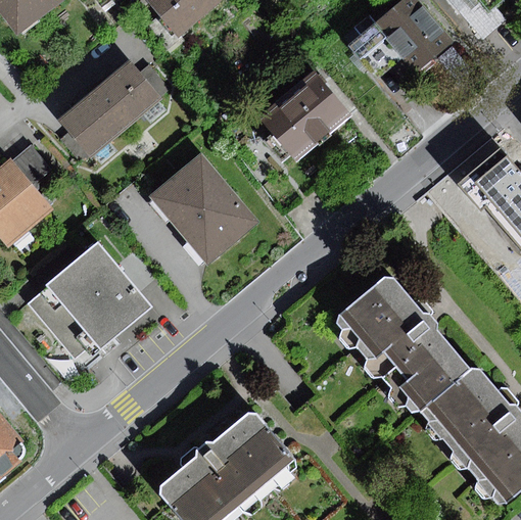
[(0,13),(14,33),(58,0),(0,0),(0,13)]
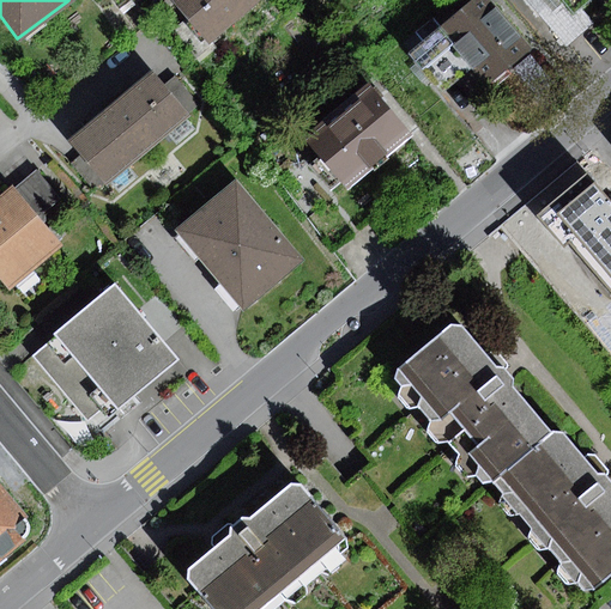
[(171,0),(207,43),(259,0),(171,0)]
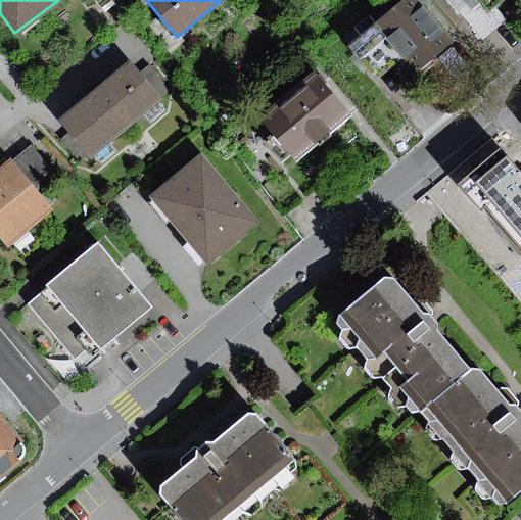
[(399,0),(374,21),(386,37),(416,73),(436,56),(451,45),(453,43),(417,0),(399,0)]
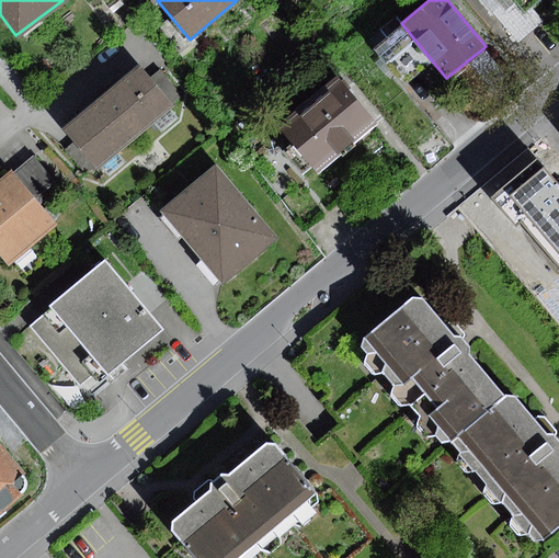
[(483,0),(516,40),(540,19),(531,7),(525,0),(483,0)]
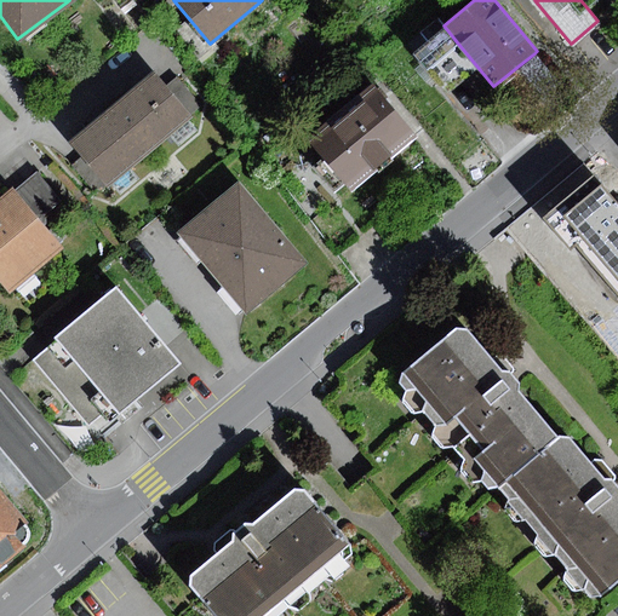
[(458,44),(444,26),(412,50),(427,68),(458,44)]
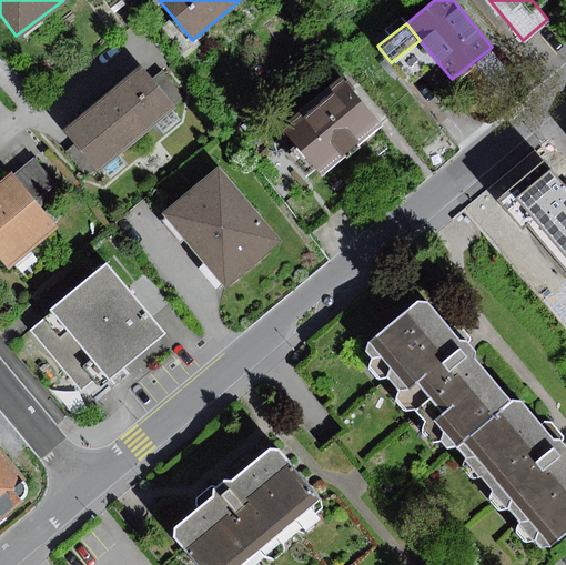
[(512,74),(489,49),(474,61),(496,88),(512,74)]
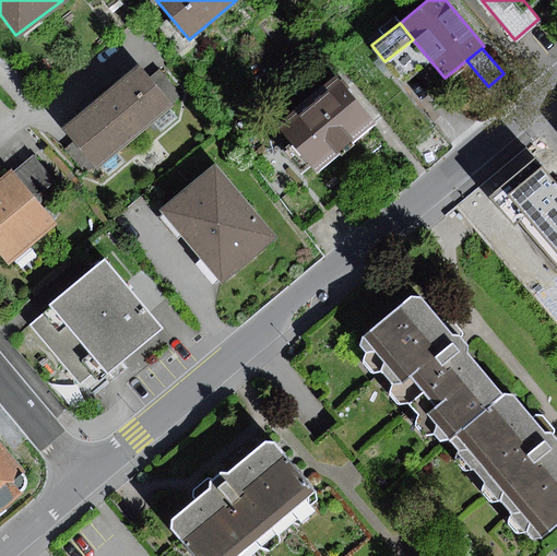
[(138,63),(59,127),(92,167),(170,104),(138,63)]
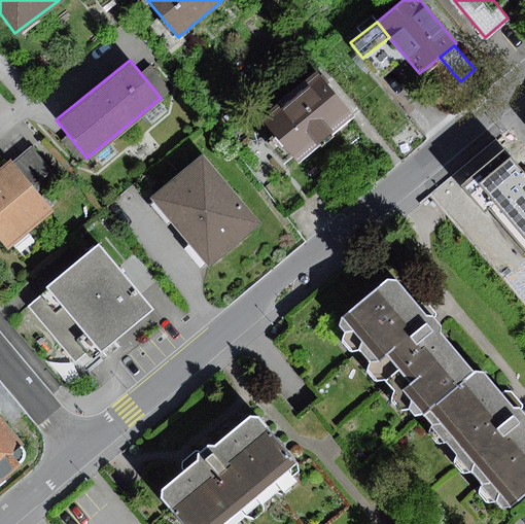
[(315,72),(260,116),(273,133),(265,139),(283,161),(291,153),(296,161),(351,115),(315,72)]
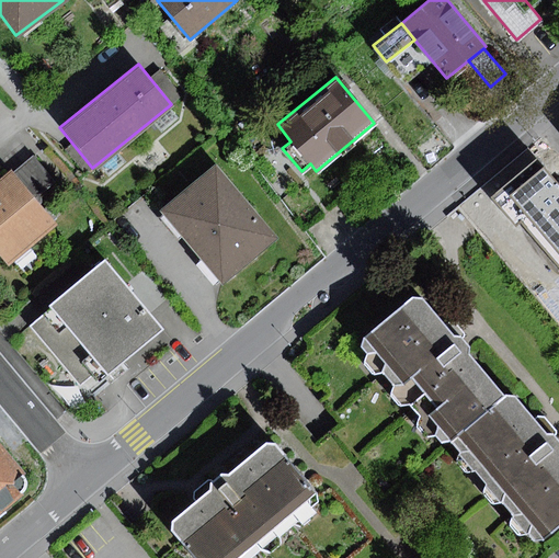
[(512,173),(492,191),(527,231),(558,204),(558,174),(538,150),(521,166),(517,161),(508,169),(512,173)]
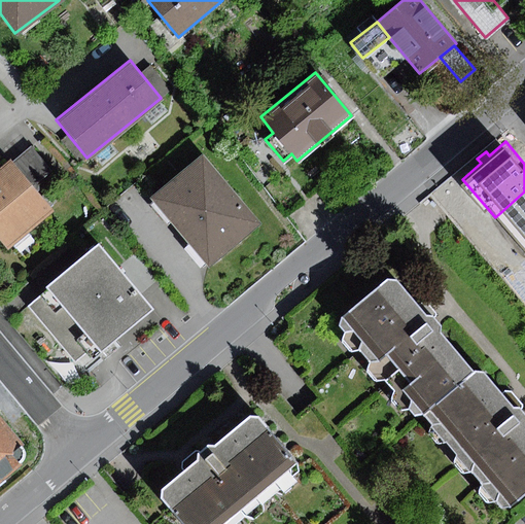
[(28,142),(8,159),(31,185),(49,169),(28,142)]
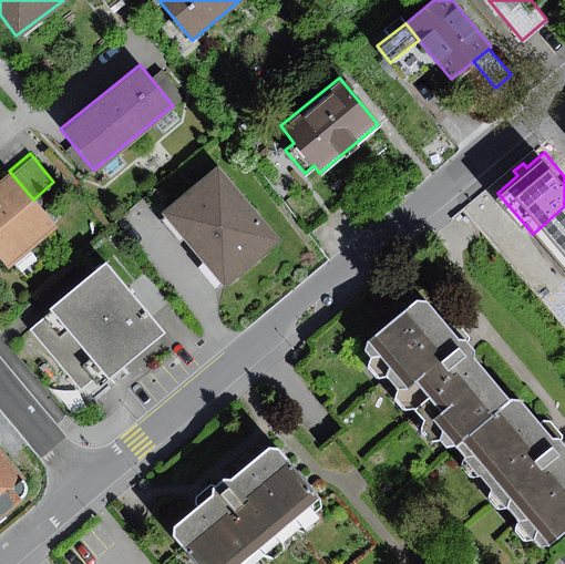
[(218,165),(162,212),(223,285),(279,239),(218,165)]
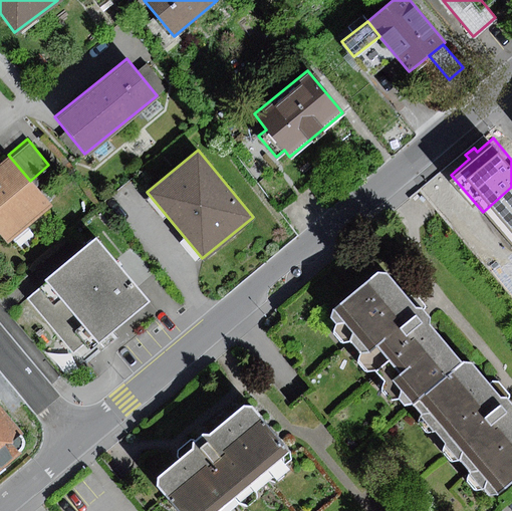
[(8,155),(0,161),(0,233),(6,241),(50,203),(30,181),(8,155)]
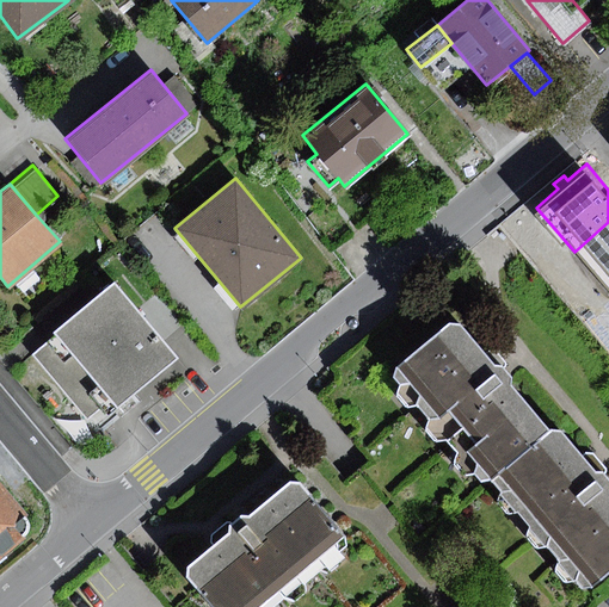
[(572,280),(608,323),(608,287),(607,291),(601,283),(592,277),(588,276),(583,276),(577,277),(572,280)]
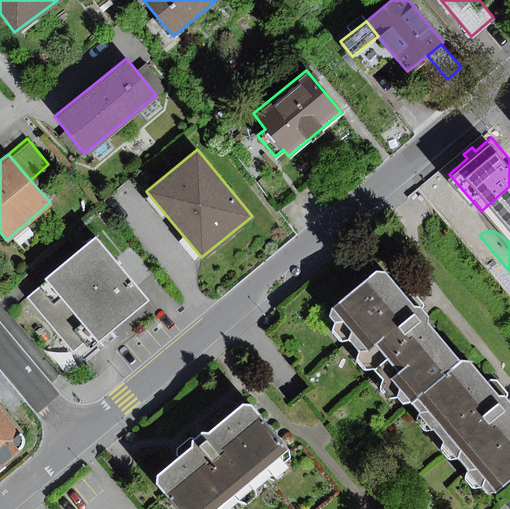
[(95,239),(26,297),(72,350),(92,333),(97,339),(146,298),(95,239)]
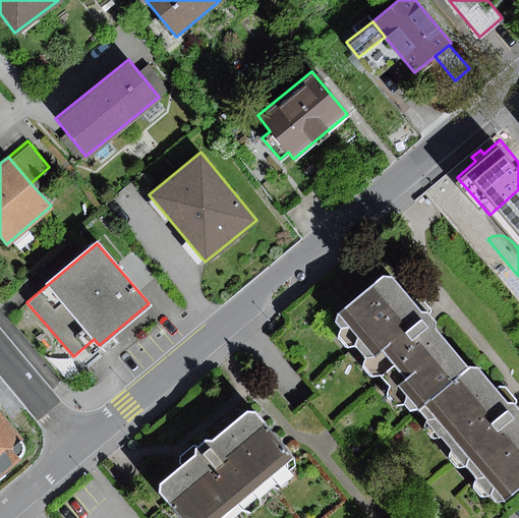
[(419,408),(469,365),(435,328),(436,319),(427,310),(420,309),(392,275),(383,274),(337,311),(334,319),(341,327),(338,334),(346,345),(355,344),(365,355),(362,363),(370,375),(380,373),(389,384),(386,393),(395,403),(403,402),(408,409),(419,408)]
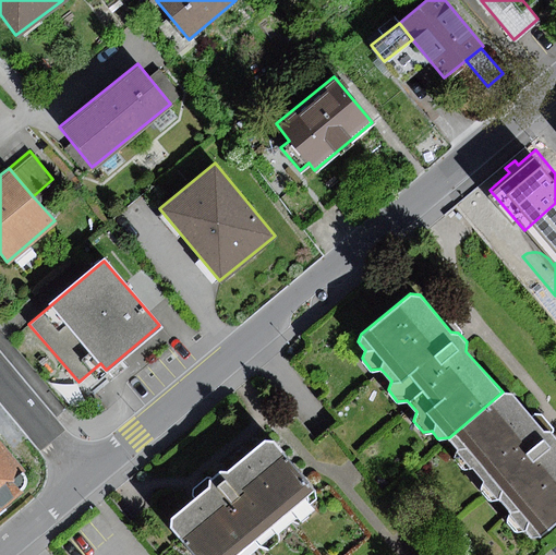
[(503,391),(449,437),(457,446),(452,455),(462,468),(472,466),(483,480),(480,489),(487,499),(498,497),(509,510),(505,519),(515,531),(523,528),(529,535),(541,534),(555,522),(555,436),(550,430),(543,431),(511,391),(503,391)]
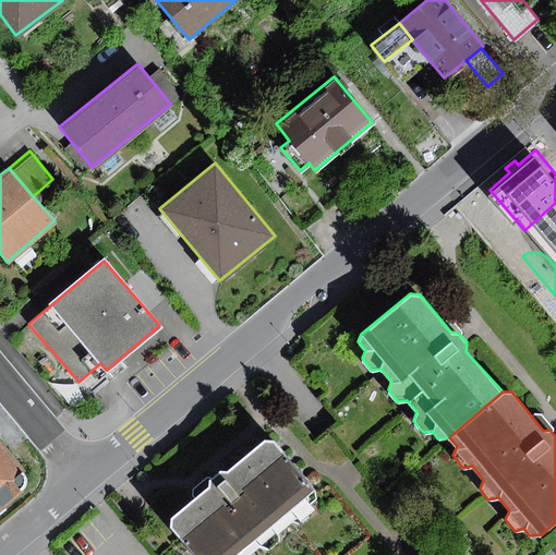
[(170,526),(194,554),(245,554),(258,544),(269,547),(275,543),(279,538),(277,531),(272,525),(314,489),(275,441),(265,438),(227,471),(220,470),(209,480),(209,485),(171,517),(170,526)]
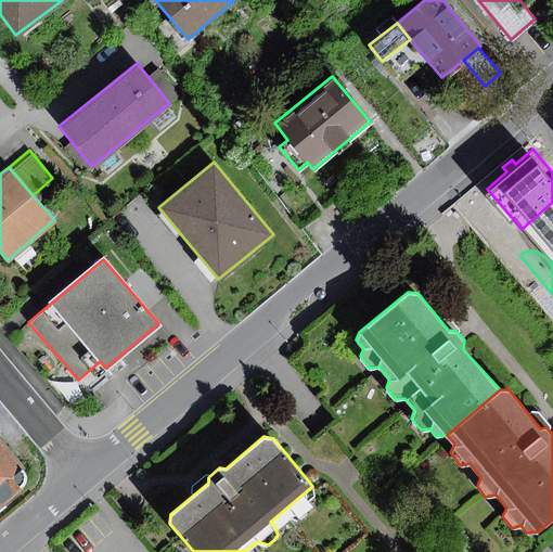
[(0,505),(22,488),(25,486),(27,480),(27,476),(26,470),(23,465),(0,437),(0,505)]
